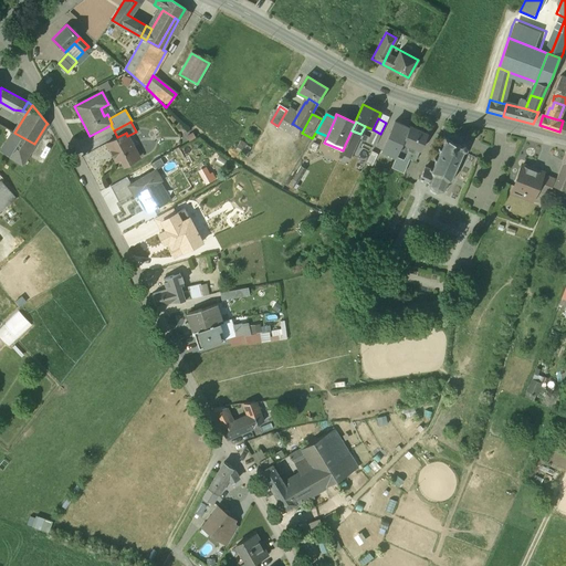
[(402,143),(409,127),(395,122),(383,150),(396,156),(402,143)]
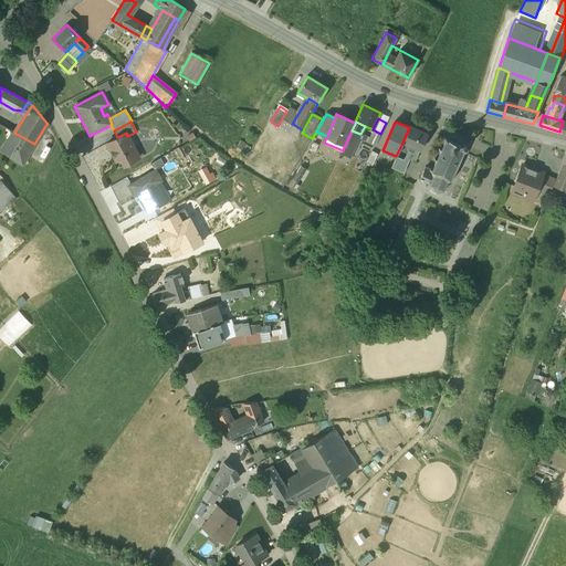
[(302,133),(303,130),(293,124),(287,133),(297,138),(302,133)]
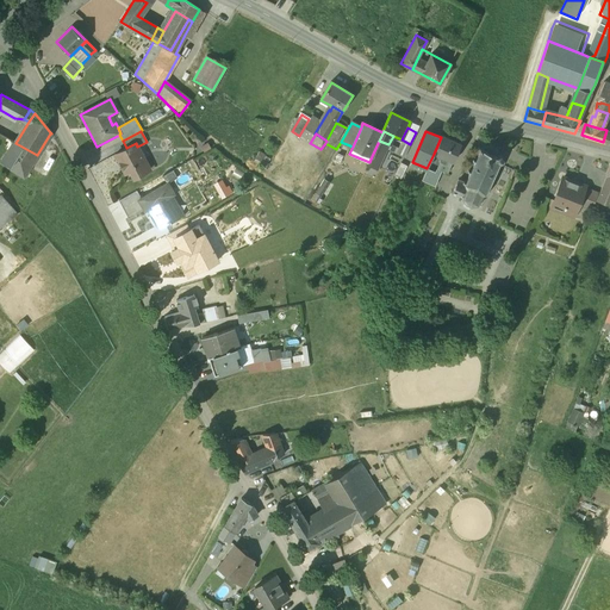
[(461,143),(441,135),(441,137),(434,154),(453,162),(461,143)]
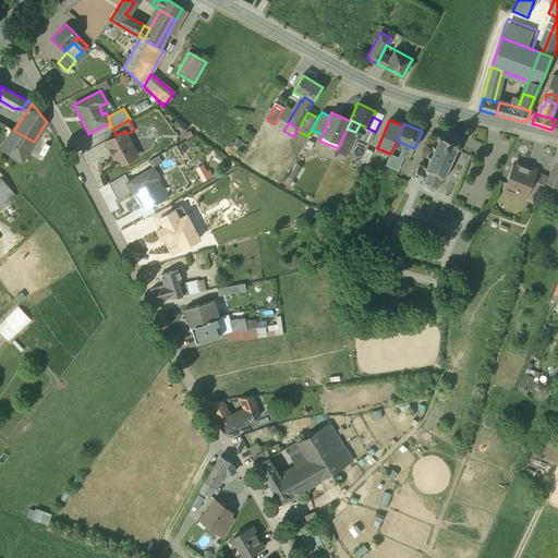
[(338,148),(336,152),(344,156),(353,136),(355,132),(347,129),(340,143),(338,148)]
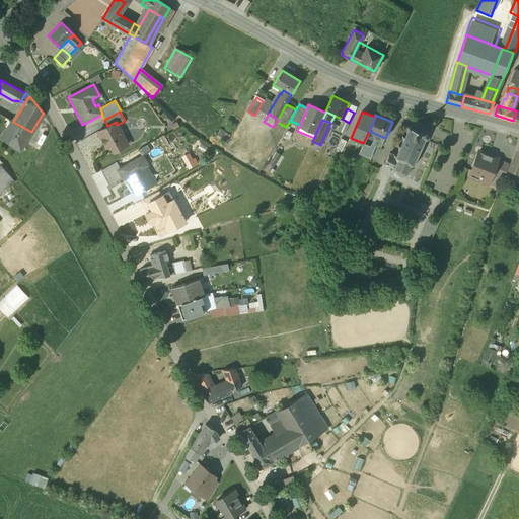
[(340,132),(344,134),(349,123),(344,120),(343,122),(341,122),(339,127),(337,131),(340,132)]
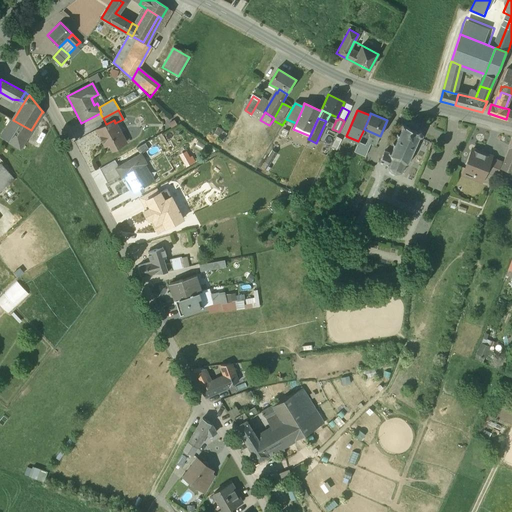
[(31,130),(13,120),(11,119),(0,138),(20,149),(31,130)]
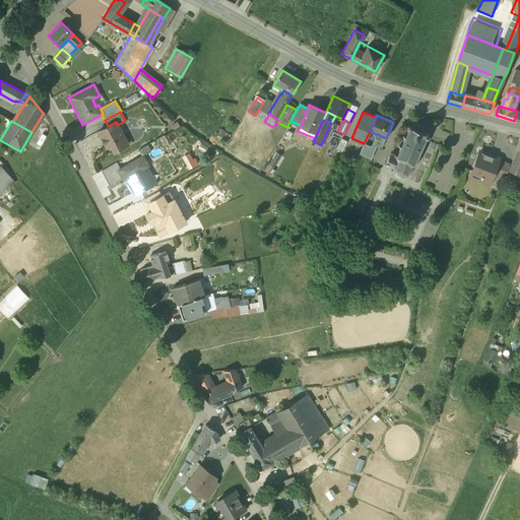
[(108,126),(98,131),(102,139),(103,139),(105,142),(104,143),(107,147),(111,145),(114,151),(127,144),(122,134),(119,135),(115,127),(118,126),(117,125),(116,122),(108,126)]
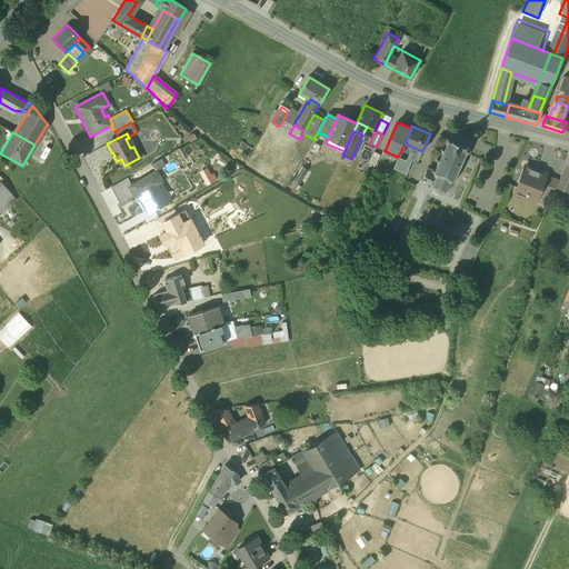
[(449,137),(448,138),(447,138),(446,139),(448,140),(443,150),(441,149),(440,150),(442,151),(439,160),(437,159),(436,160),(438,161),(435,170),(427,167),(422,179),(431,183),(433,188),(432,189),(433,190),(435,189),(439,190),(438,192),(440,192),(440,190),(445,189),(448,190),(452,180),(455,181),(456,179),(453,178),(457,170),(459,171),(460,169),(458,168),(461,159),(463,160),(465,159),(462,158),(466,150),(467,150),(468,150),(468,149),(469,149),(469,148),(469,147),(468,146),(468,145),(467,145),(466,145),(465,146),(450,139),(451,137),(449,137)]
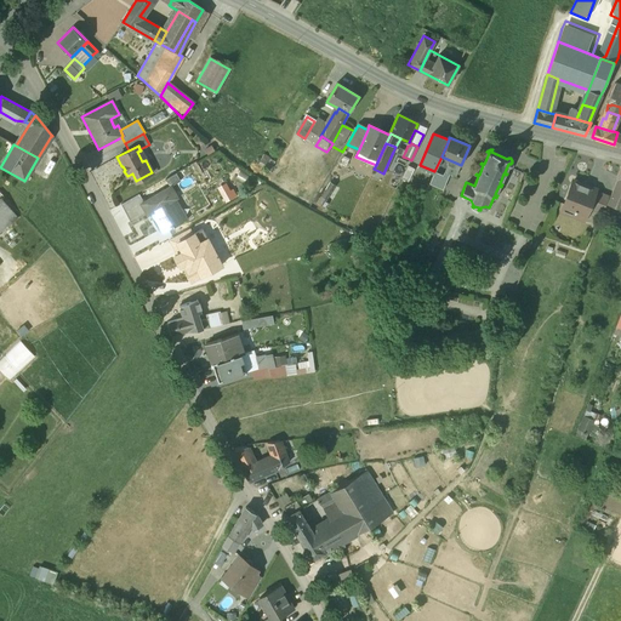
[(461,165),(442,157),(434,171),(429,183),(443,189),(450,174),(456,176),(461,165)]
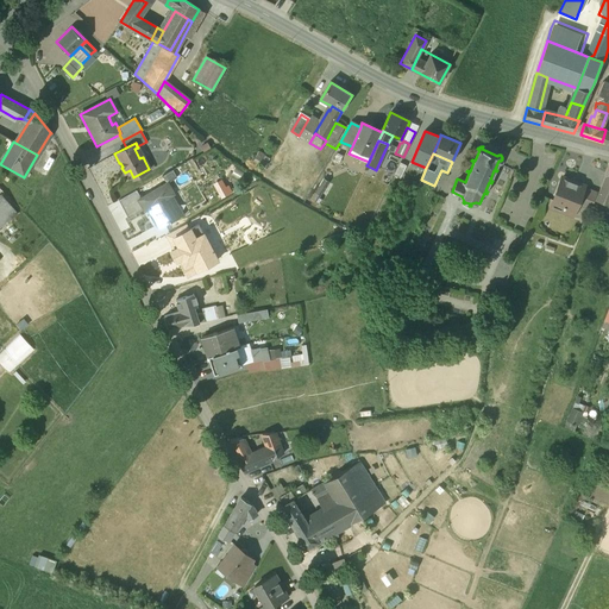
[(394,175),(400,177),(406,165),(400,163),(394,175)]
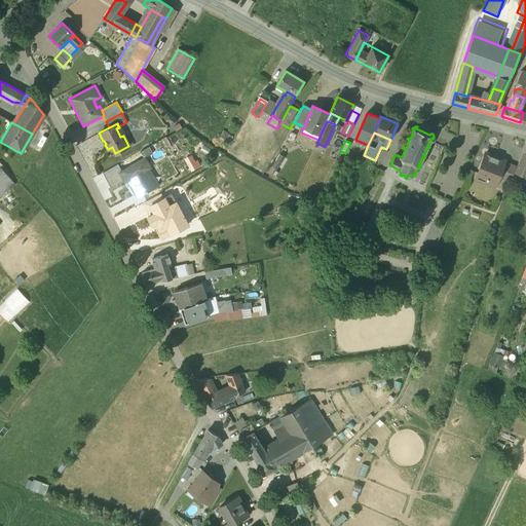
[(496,157),(485,153),(476,178),(486,183),(488,179),(496,182),(498,176),(503,162),(495,159),(496,157)]
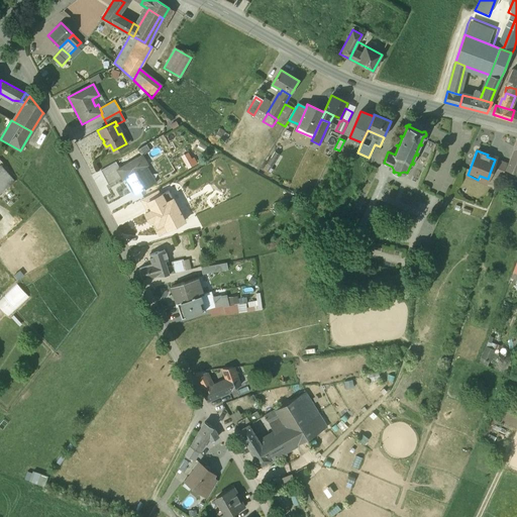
[(181,156),(188,168),(196,164),(190,151),(181,156)]
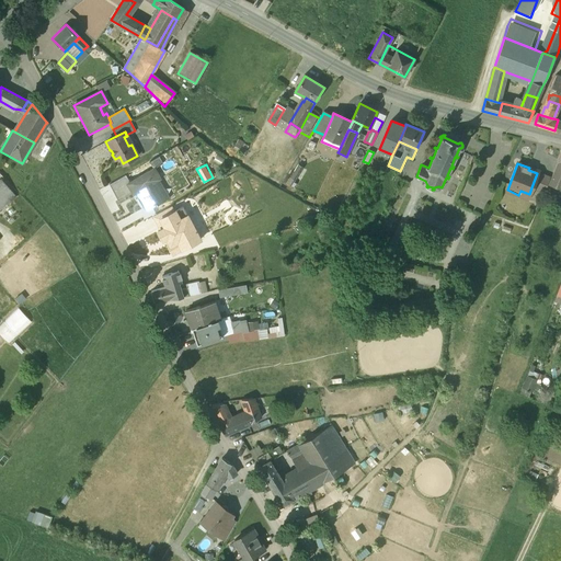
[(155,169),(127,184),(133,194),(136,192),(146,209),(156,203),(157,205),(158,205),(158,204),(170,196),(155,169)]
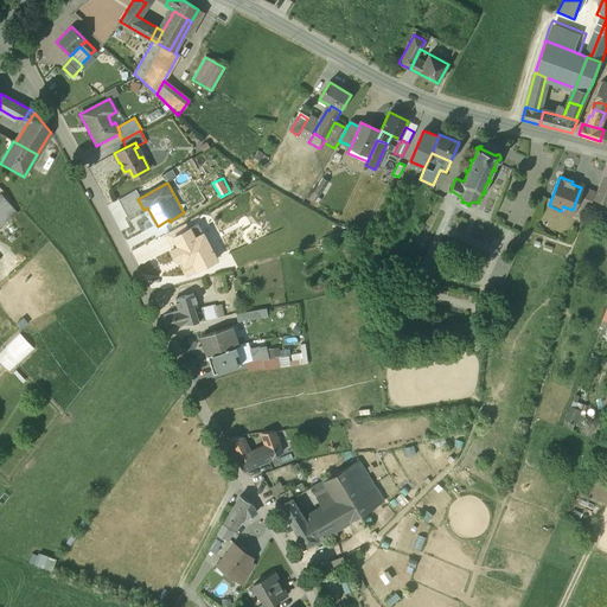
[(595,193),(581,187),(575,203),(589,209),(595,193)]
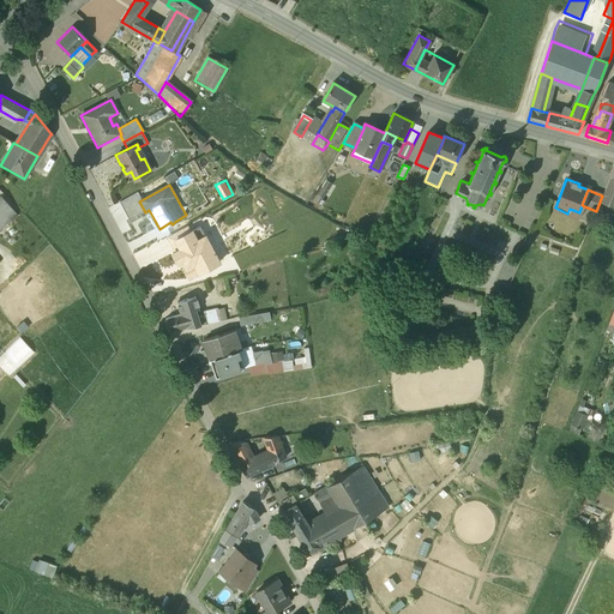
[(613,204),(613,196),(605,193),(601,200),(613,205),(613,204)]
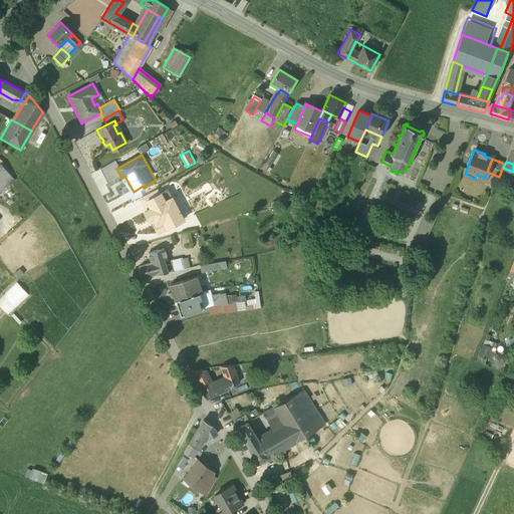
[(1,165),(0,166),(0,192),(15,181),(1,165)]
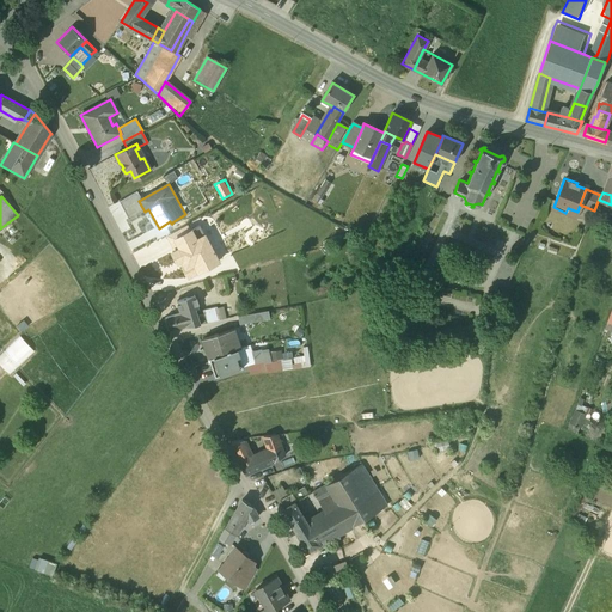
[(188,225),(165,236),(173,250),(204,233),(199,224),(190,228),(188,225)]
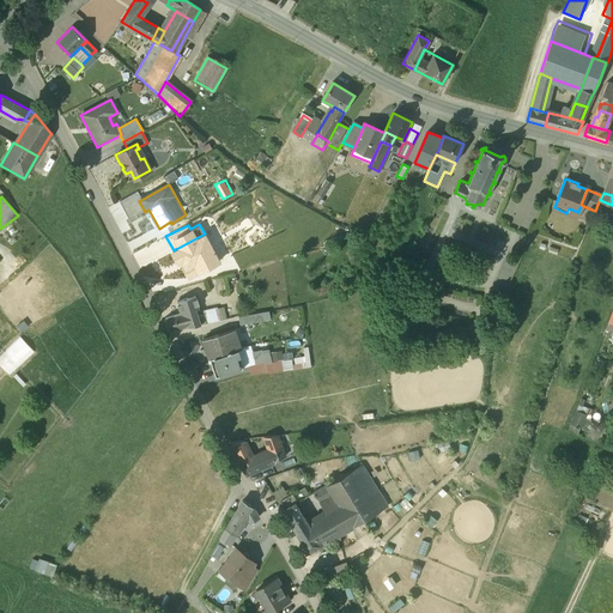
[(205,234),(174,250),(170,252),(177,263),(180,262),(188,279),(219,262),(205,234)]
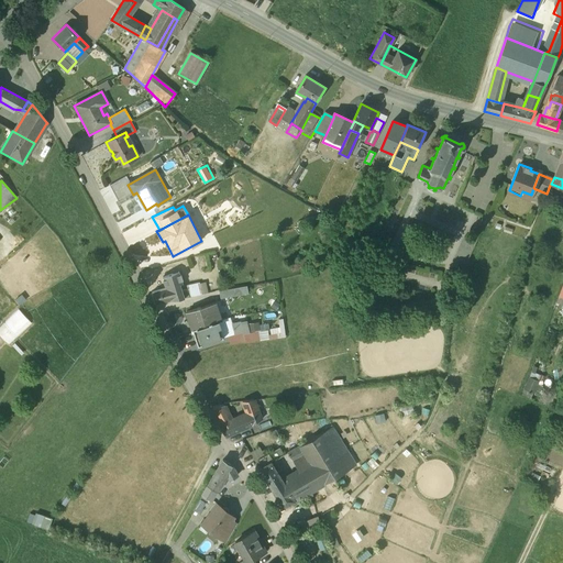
[(166,285),(166,288),(152,291),(156,304),(170,300),(185,298),(181,290),(180,284),(183,284),(181,280),(183,279),(180,274),(179,275),(179,272),(163,277),(164,279),(163,279),(165,286),(166,285)]
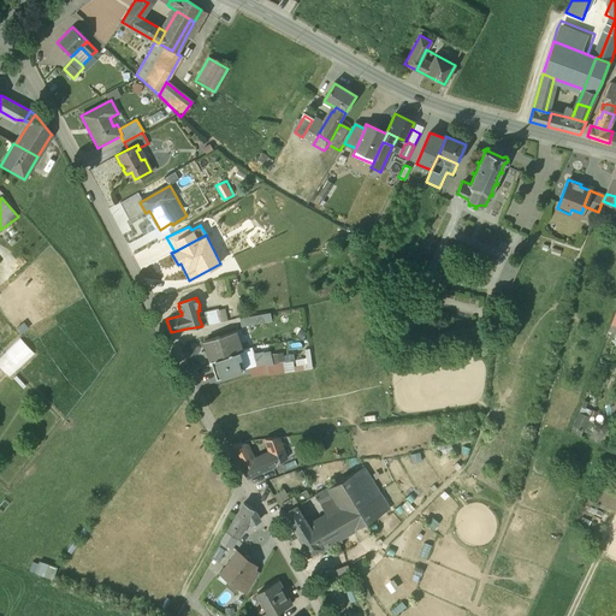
[(218,308),(205,312),(207,325),(220,323),(218,312),(218,308)]
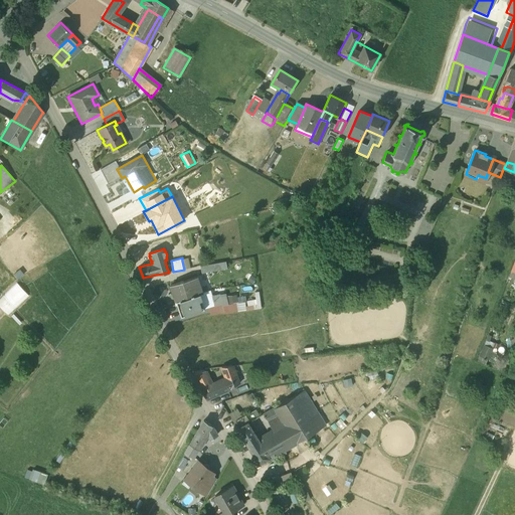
[(213,264),(200,266),(201,273),(214,271),(213,264)]
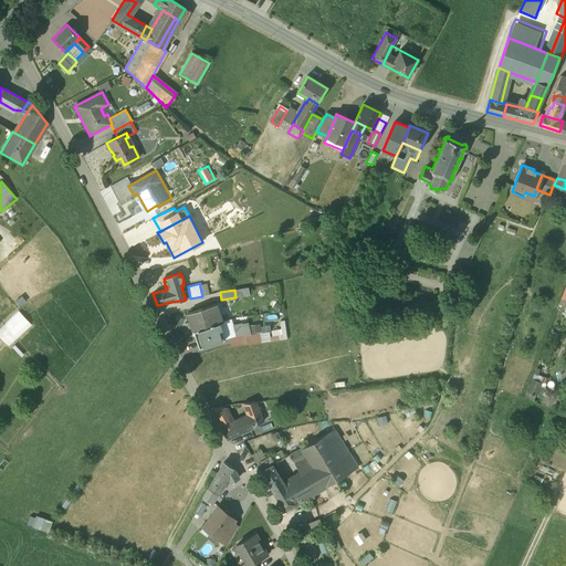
[(216,304),(187,313),(194,331),(216,324),(222,322),(216,304)]
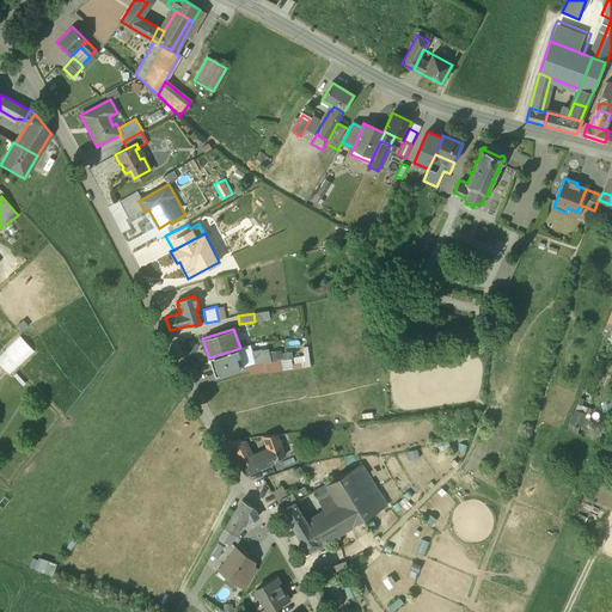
[(0,354),(0,363),(10,373),(35,349),(20,335),(0,354)]
